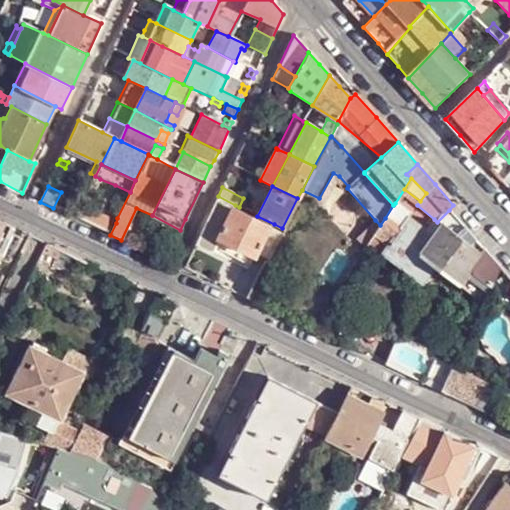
[(404,189),(395,203),(410,214),(417,205),(420,201),(404,189)]
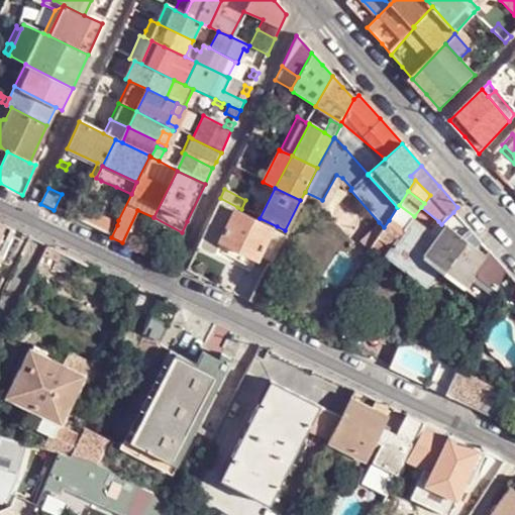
[(220,198),(197,247),(214,255),(216,252),(221,241),(255,259),(271,228),(235,211),(237,207),(220,198)]
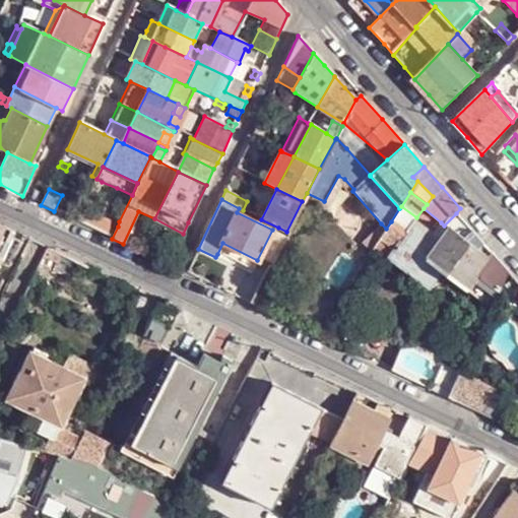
[(491,253),(456,213),(444,225),(441,222),(432,235),(414,221),(416,217),(401,206),(399,208),(391,221),(386,229),(386,230),(382,237),(375,247),(388,258),(428,287),(441,272),(466,289),(476,275),(497,290),(506,270),(491,253)]
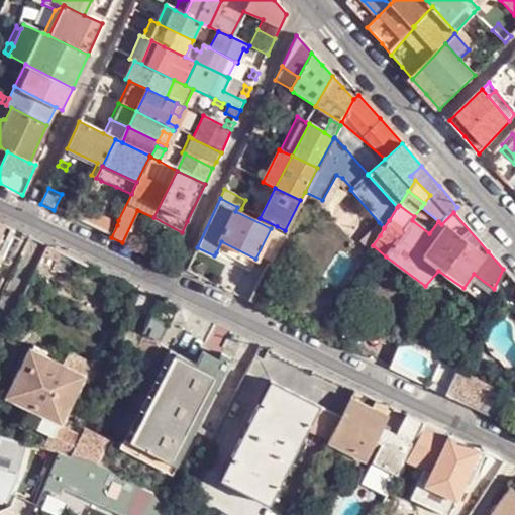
[(429,233),(438,221),(421,207),(414,216),(412,220),(429,233)]
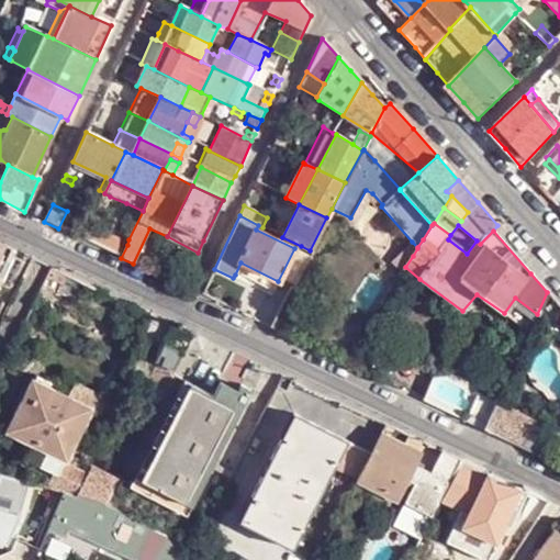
[(102,248),(121,258),(127,245),(89,226),(82,239),(102,248)]
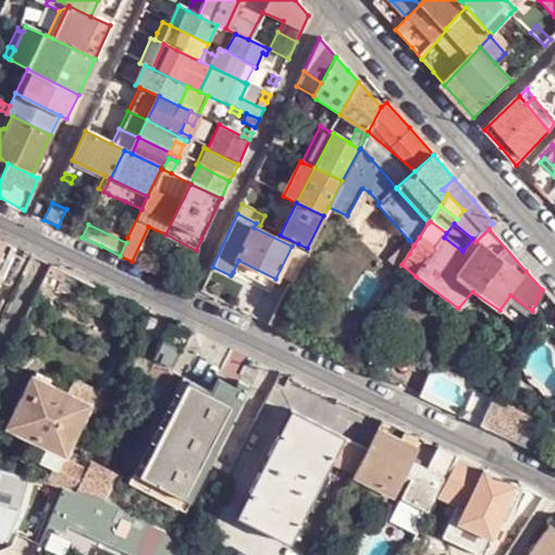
[(0,281),(14,251),(16,247),(0,239),(0,281)]
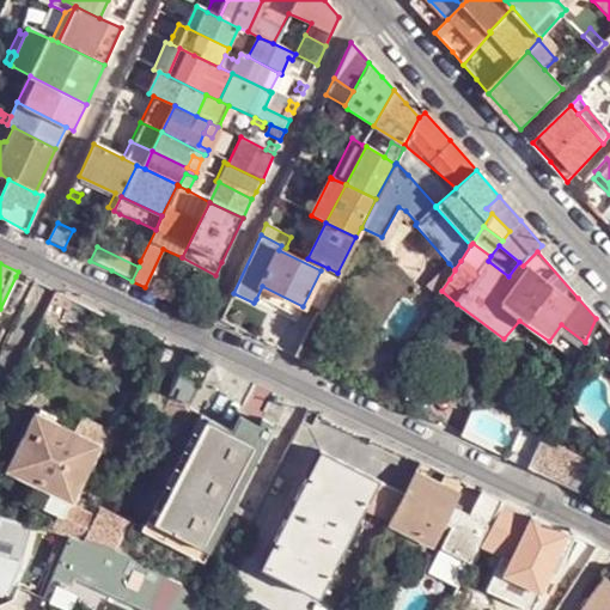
[(455,269),(449,263),(425,291),(437,298),(441,291),(450,279),(455,270),(455,269)]
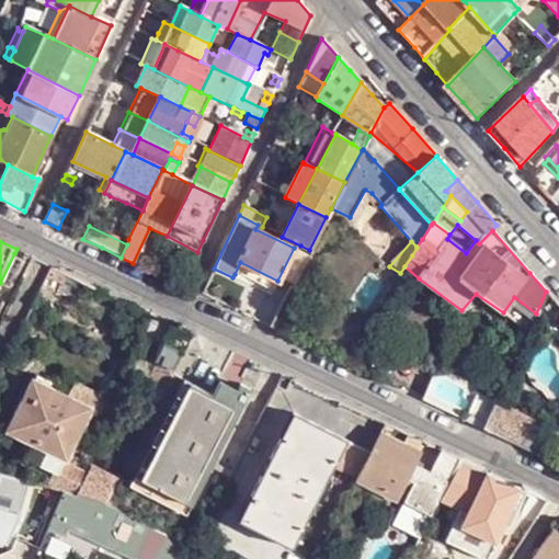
[(22,259),(14,253),(0,283),(8,286),(22,259)]
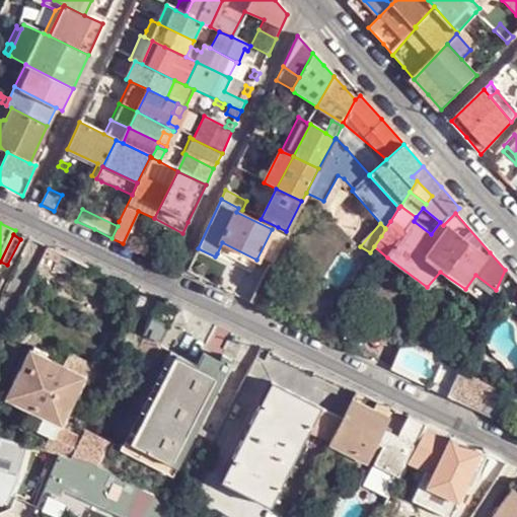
[(222,242),(217,253),(251,270),(256,260),(222,242)]
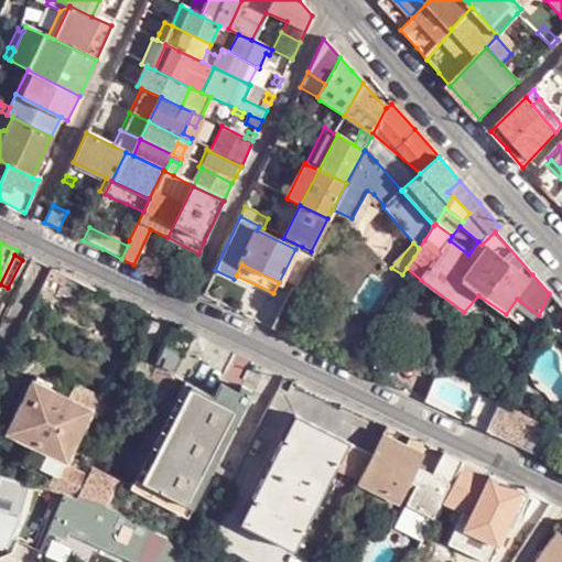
[(184,354),(164,344),(158,360),(175,370),(184,354)]
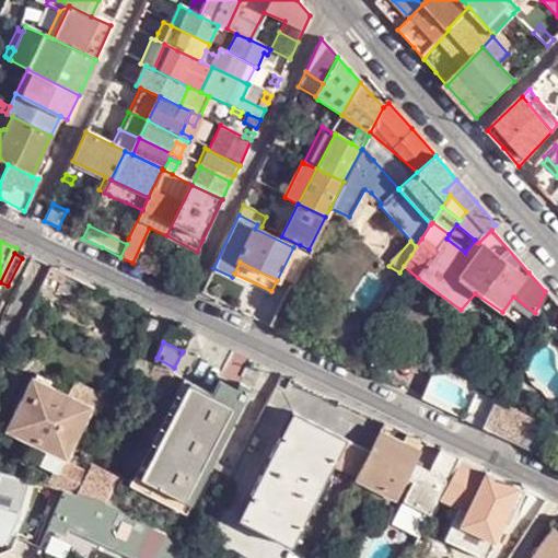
[(147,379),(164,387),(174,368),(157,358),(147,379)]
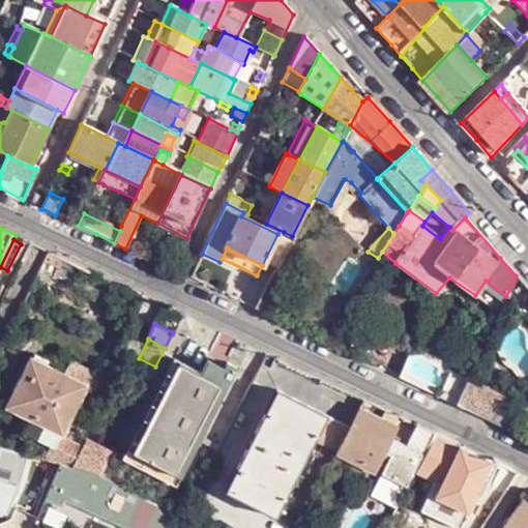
[(34,355),(23,381),(29,385),(38,363),(40,364),(44,356),(36,354),(36,355),(34,355)]
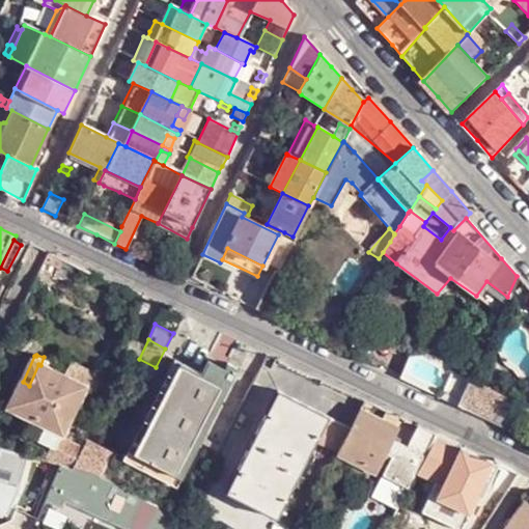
[(199,373),(182,365),(134,455),(176,475),(228,370),(233,371),(235,367),(226,363),(223,368),(206,360),(199,373)]
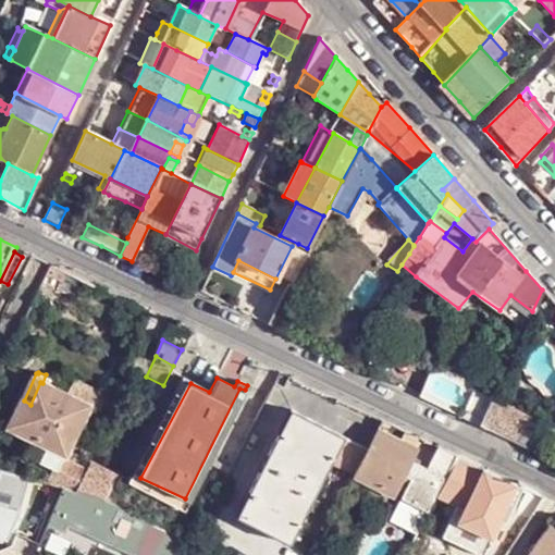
[(140,478),(190,383),(184,379),(128,484),(184,512),(245,390),(239,389),(185,498),(140,478)]
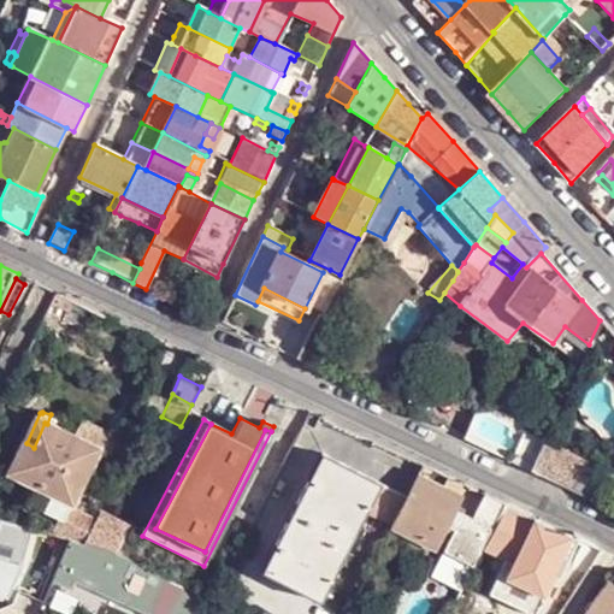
[(34,448),(27,443),(12,472),(36,484),(25,506),(60,523),(71,501),(72,501),(99,448),(68,434),(47,424),(45,423),(34,448)]
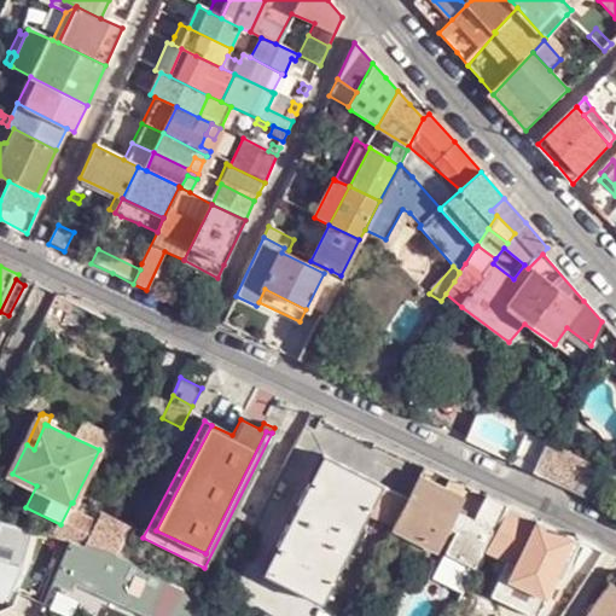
[(527,434),(512,464),(533,472),(546,443),(527,434)]
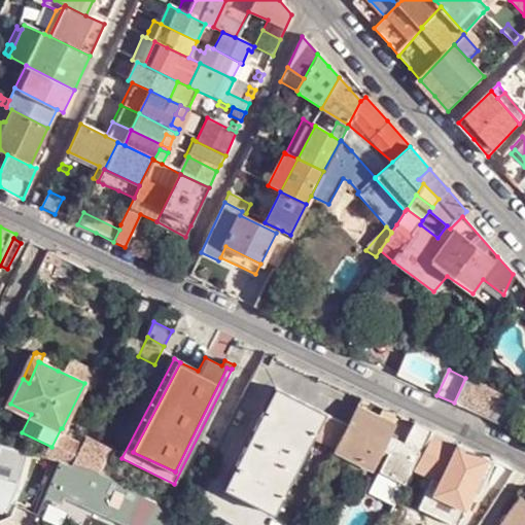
[(506,394),(466,376),(465,378),(454,403),(493,422),(506,394)]
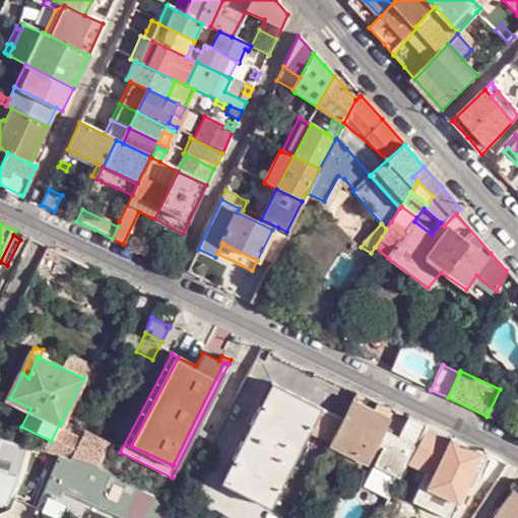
[(330,444),(343,419),(270,382),(219,482),(270,508),(309,432),(330,444)]
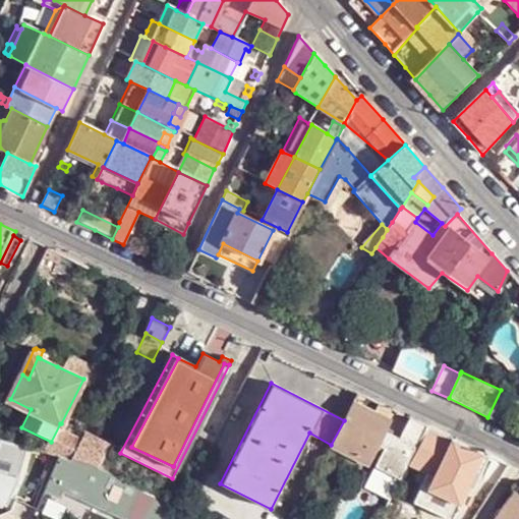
[(416,447),(426,426),(408,417),(399,438),(384,429),(389,420),(352,403),(344,420),(331,445),(367,462),(377,445),(383,449),(373,466),(385,471),(379,483),(393,492),(399,479),(416,447)]
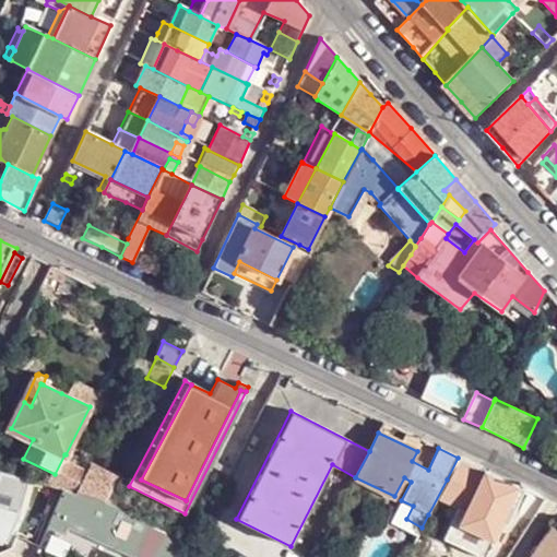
[(499,480),(458,458),(447,480),(471,496),(430,556),(472,556),(500,516),(513,495),(529,504),(533,494),(520,486),(517,489),(499,480)]
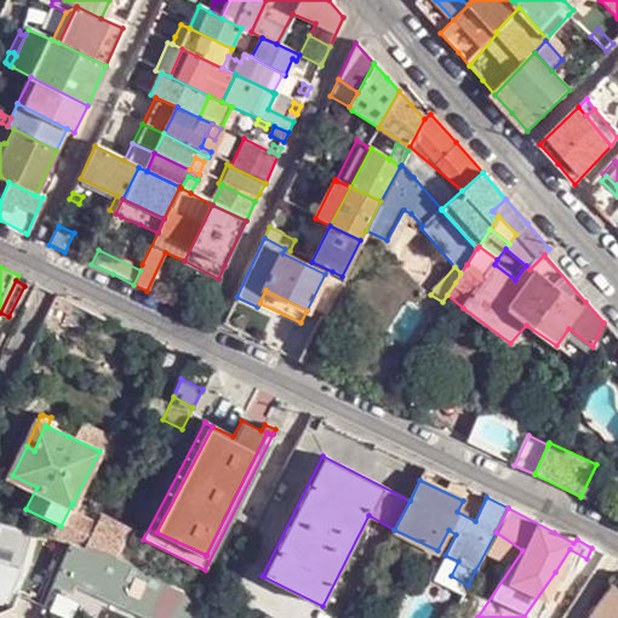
[(107,551),(116,558),(130,533),(99,518),(85,547),(107,551)]
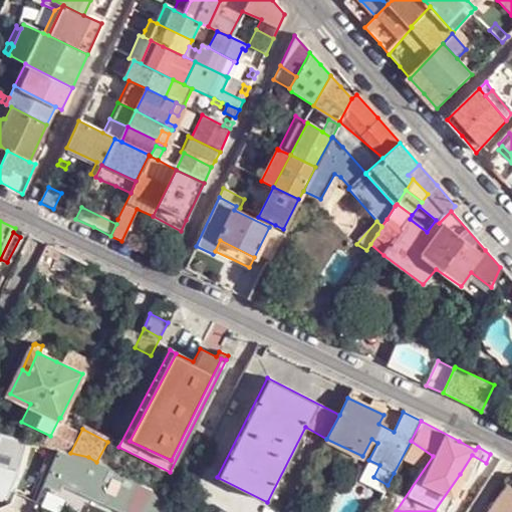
[(0,463),(46,476),(56,449),(0,433),(0,463)]
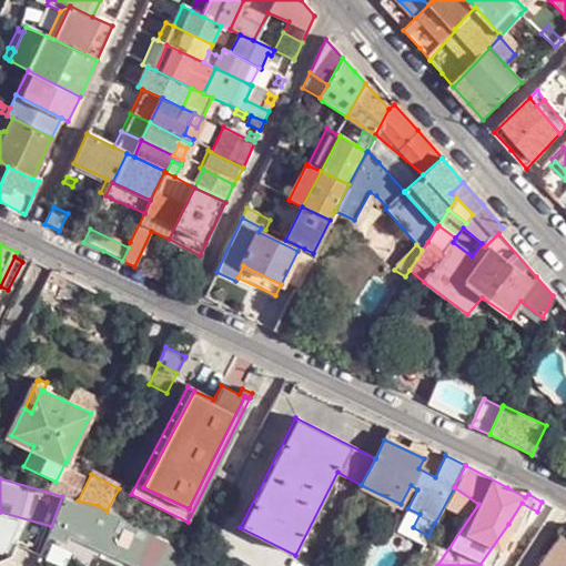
[(174,565),(183,548),(107,511),(98,505),(78,501),(62,496),(51,526),(49,532),(66,541),(69,534),(138,565),(174,565)]
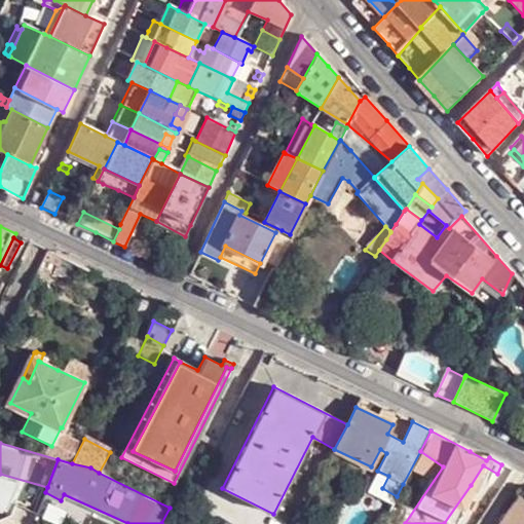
[(485,493),(497,474),(483,465),(471,485),(485,493)]
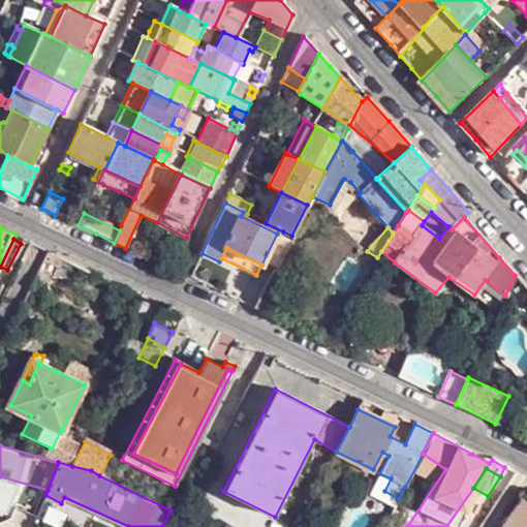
[(526,526),(526,501),(524,499),(522,498),(502,526),(526,526)]
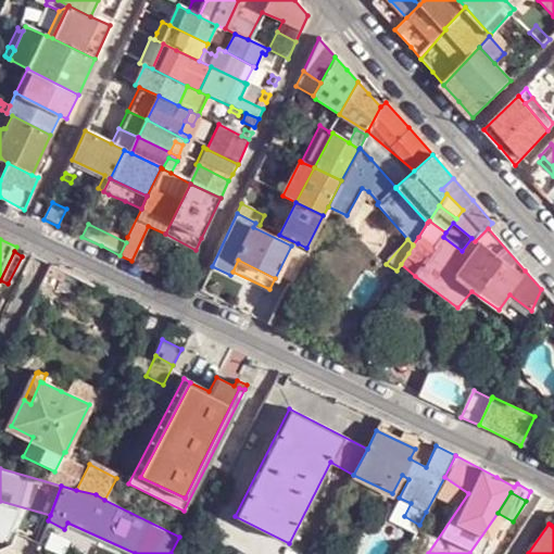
[(191,542),(194,536),(187,530),(183,538),(191,542)]
